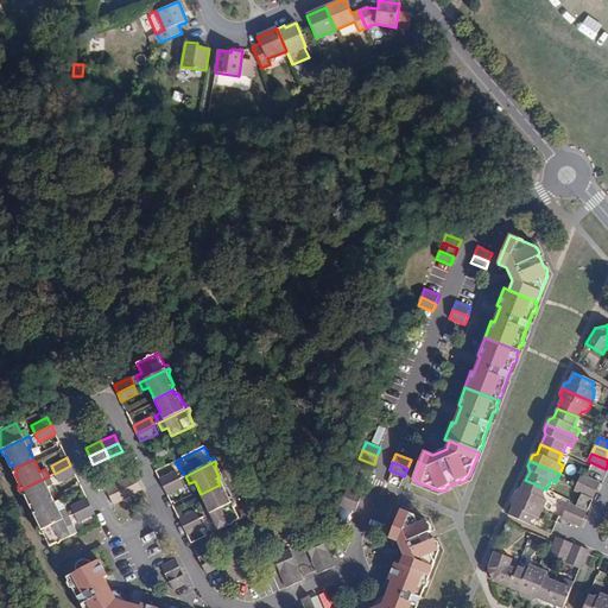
[(75,474),(70,466),(55,474),(58,481),(75,474)]
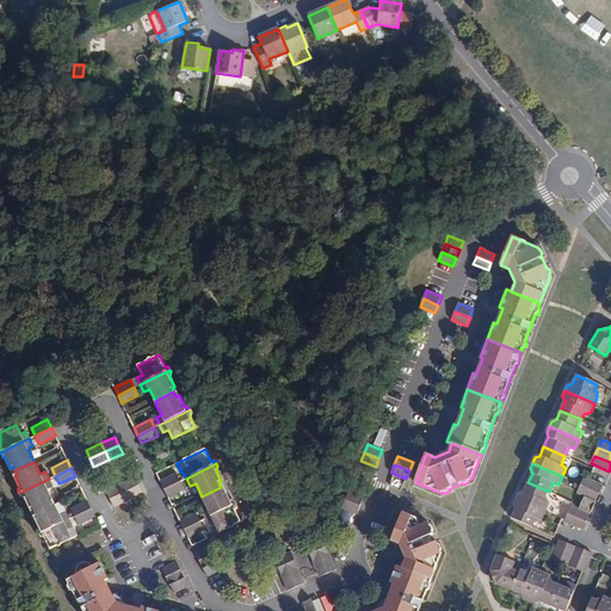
[(165,489),(180,481),(177,473),(160,481),(162,485),(165,489)]
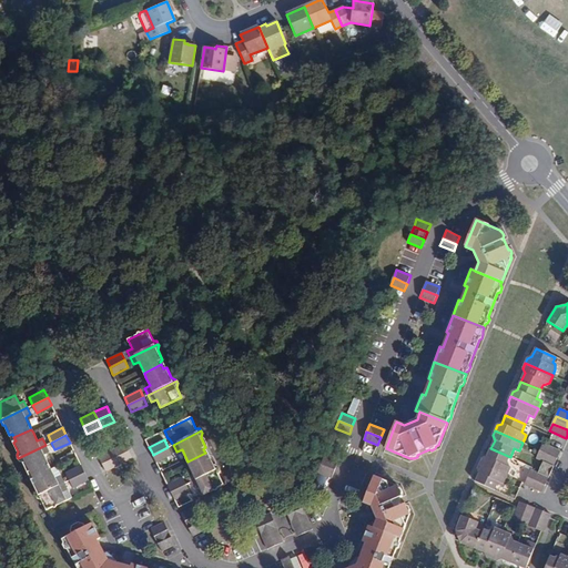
[(115,457),(129,452),(125,444),(112,450),(115,457)]
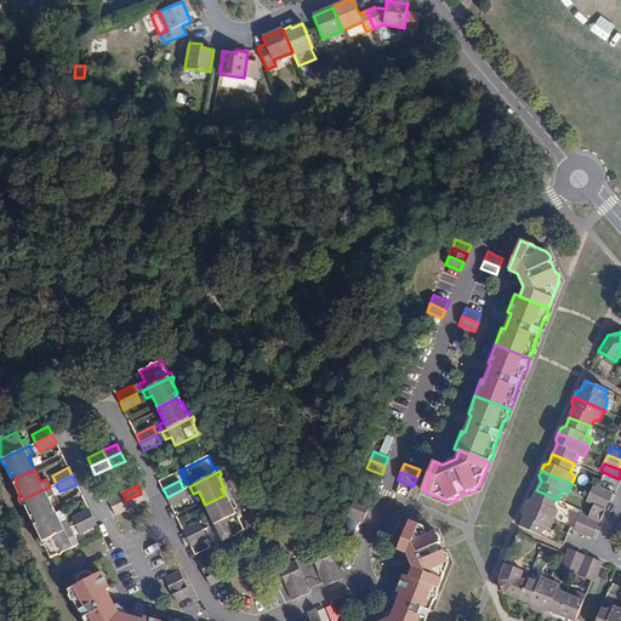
[(591,493),(609,502),(613,494),(594,485),(591,493)]
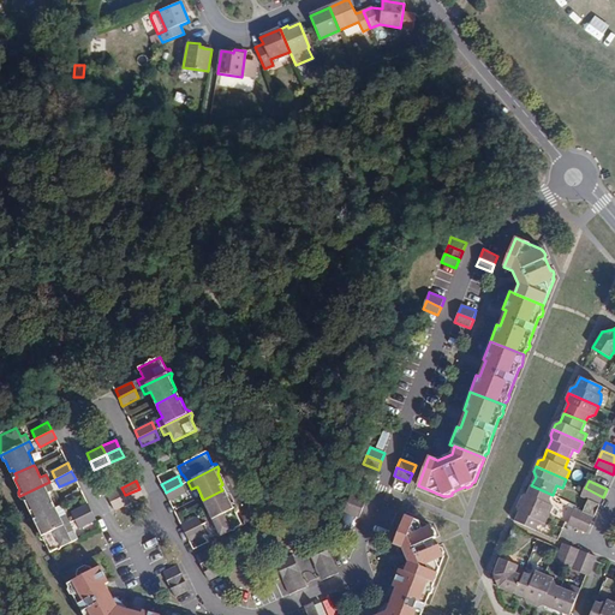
[(53,489),(49,482),(19,496),(22,501),(25,501),(30,512),(33,511),(34,514),(54,505),(48,491),(53,489)]
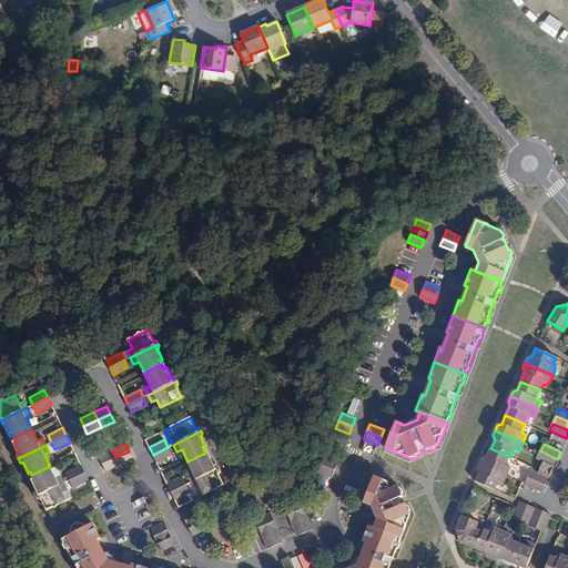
[(153,455),(156,463),(171,455),(168,447),(153,455)]
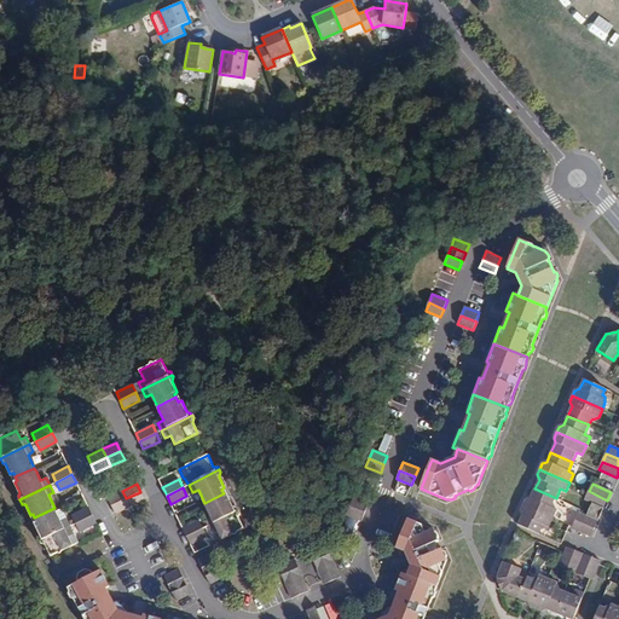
[(554,503),(556,498),(534,489),(531,497),(526,499),(524,504),(553,519),(556,510),(554,503)]
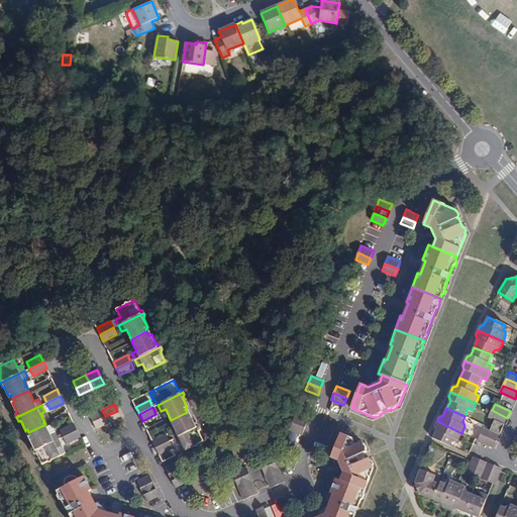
[(93,423),(105,416),(102,410),(89,416),(93,423)]
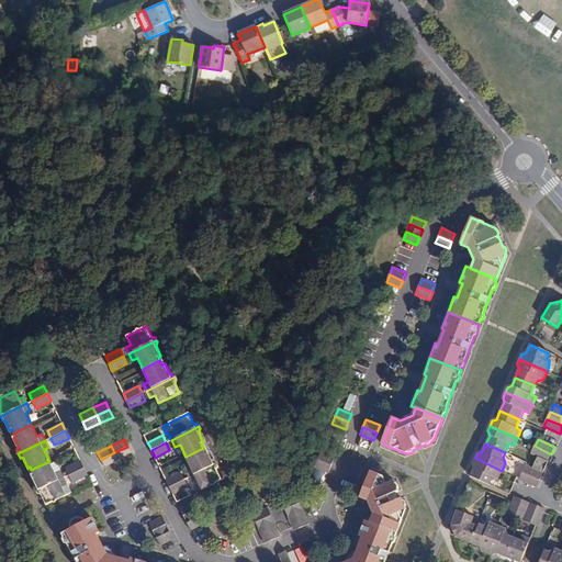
[(538,457),(548,461),(551,454),(535,446),(531,453),(538,457)]
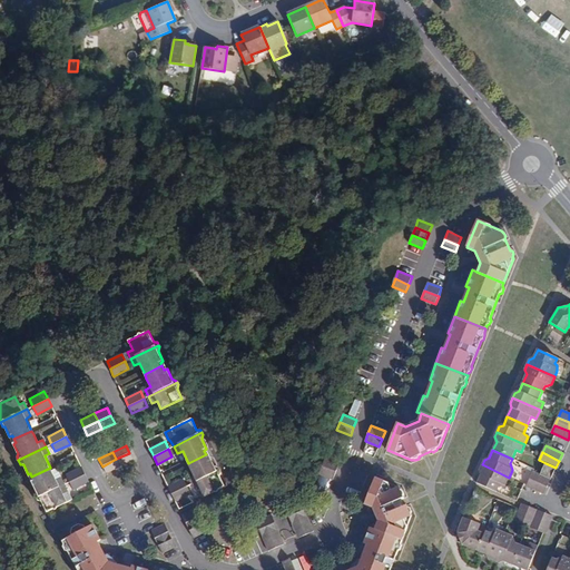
[(120,468),(134,461),(129,453),(116,459),(120,468)]
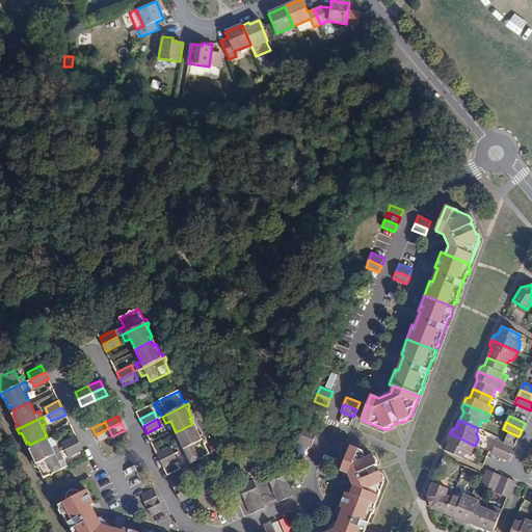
[(179,452),(206,439),(205,436),(201,435),(195,426),(193,427),(192,424),(176,432),(178,437),(181,444),(176,446),(179,452)]
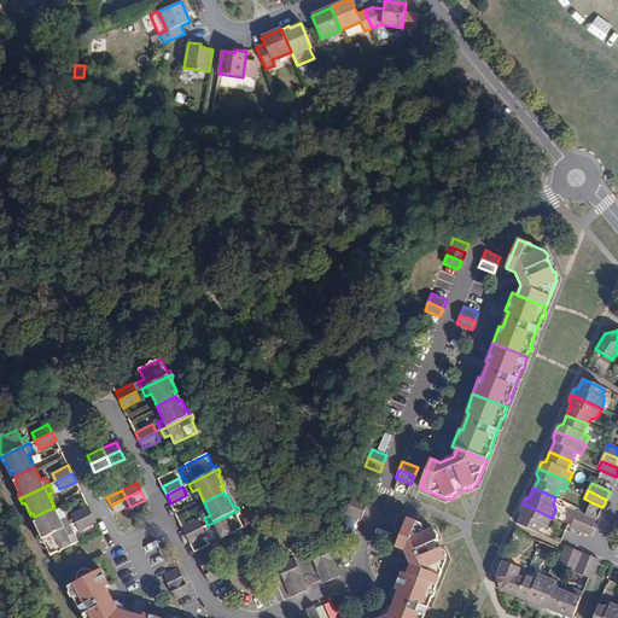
[(111,506),(115,514),(130,507),(126,497),(111,506)]
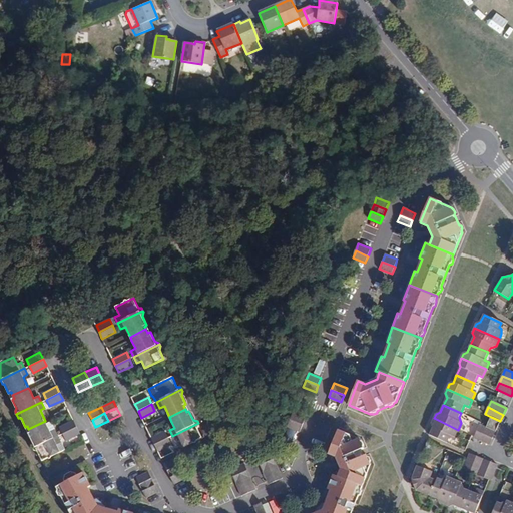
[(290,420),(303,425),(306,418),(293,413),(290,420)]
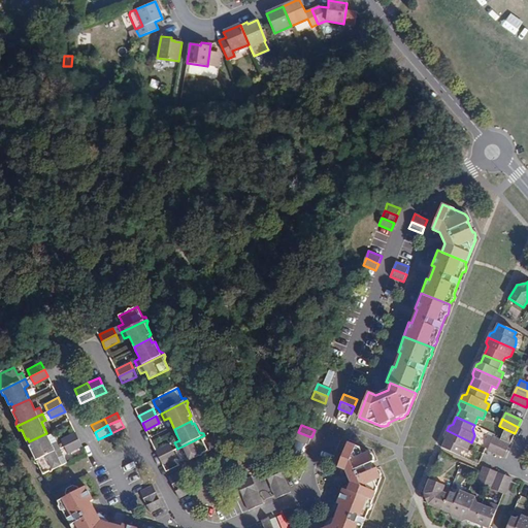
[(500,439),(510,444),(515,433),(505,429),(500,439)]
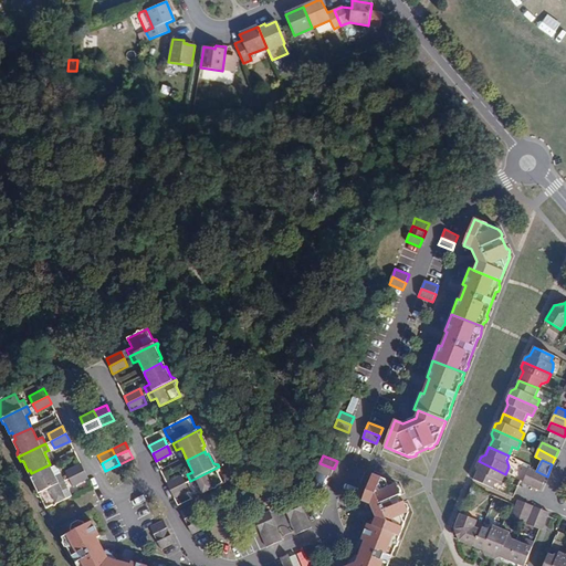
[(502,481),(505,474),(479,461),(477,467),(478,471),(474,480),(493,489),(495,484),(502,481)]
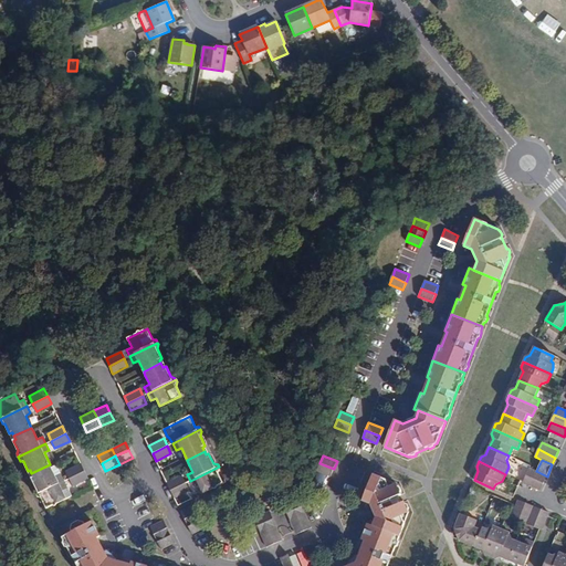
[(70,479),(85,471),(81,463),(65,471),(70,479)]
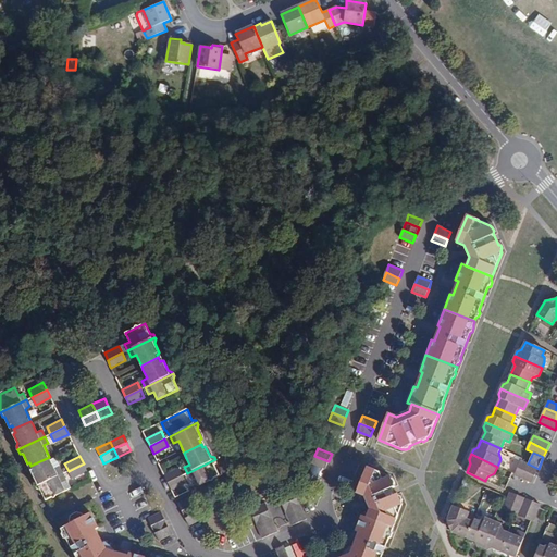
[(325,469),(329,461),(314,456),(311,463),(325,469)]
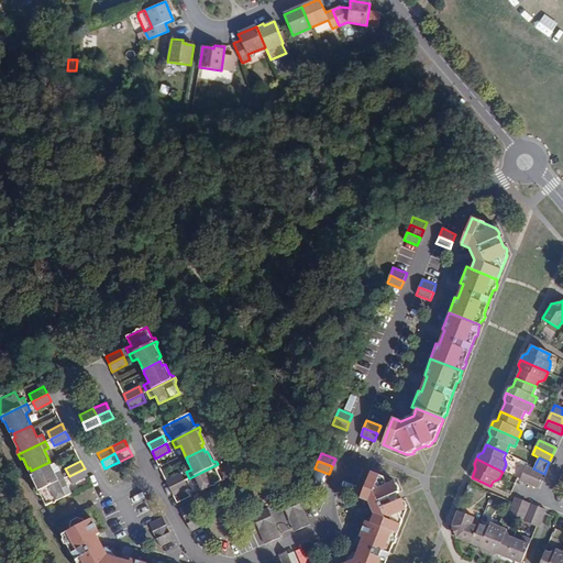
[(51,465),(50,462),(31,471),(33,474),(31,476),(36,486),(35,489),(36,492),(64,478),(61,472),(55,474),(51,465)]
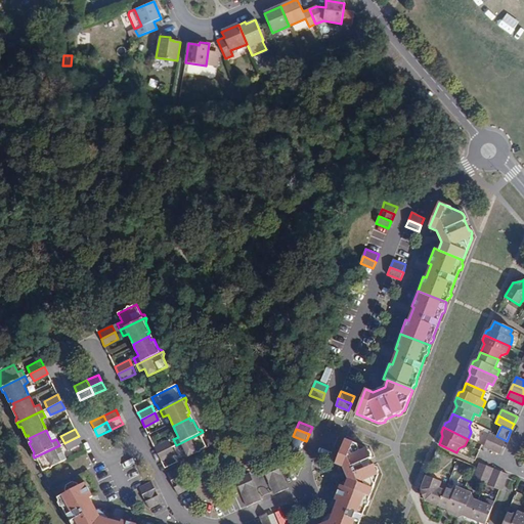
[(202,438),(204,434),(203,432),(176,445),(179,450),(184,449),(188,456),(207,447),(202,438)]
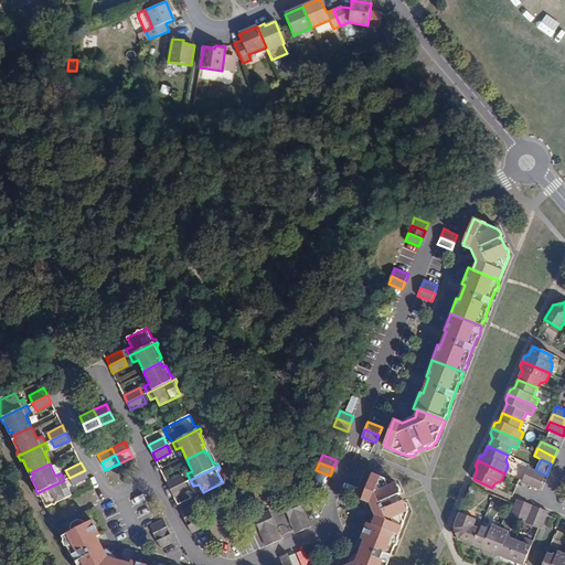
[(348,473),(361,479),(364,471),(351,466),(348,473)]
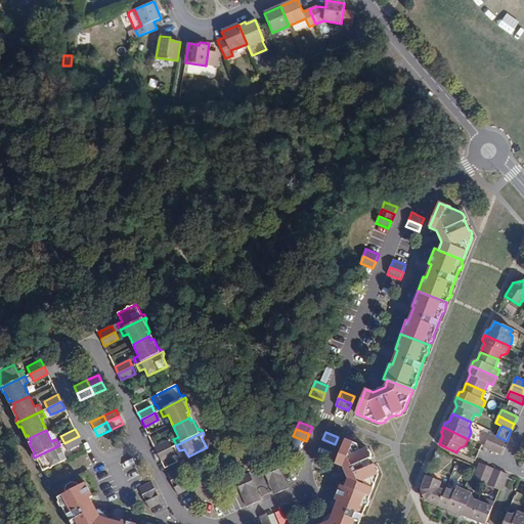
[(487,440),(504,448),(507,441),(496,436),(490,434),(487,440)]
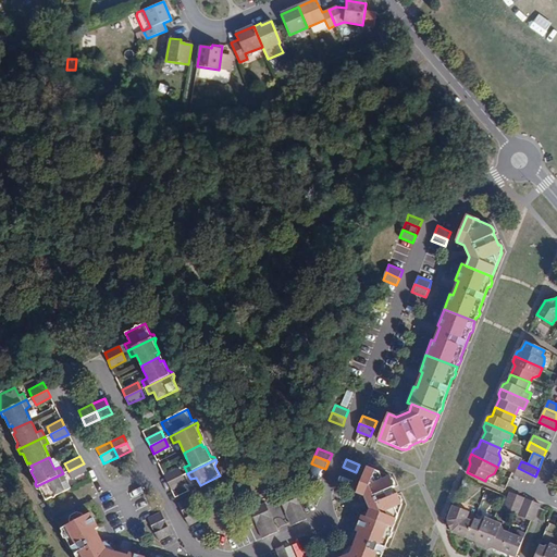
[(87,471),(84,463),(69,471),(72,478),(87,471)]
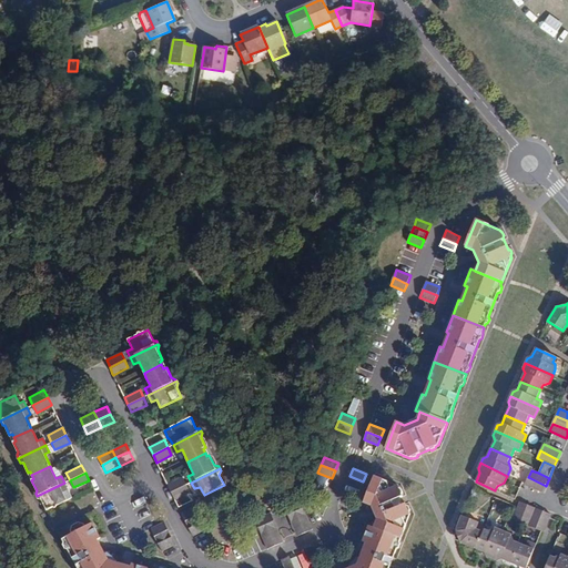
[(359,489),(363,482),(350,476),(346,483),(359,489)]
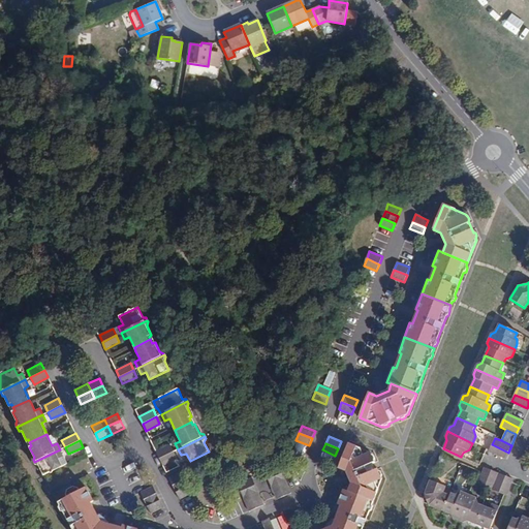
[(159,459),(174,452),(169,444),(156,452),(159,459)]
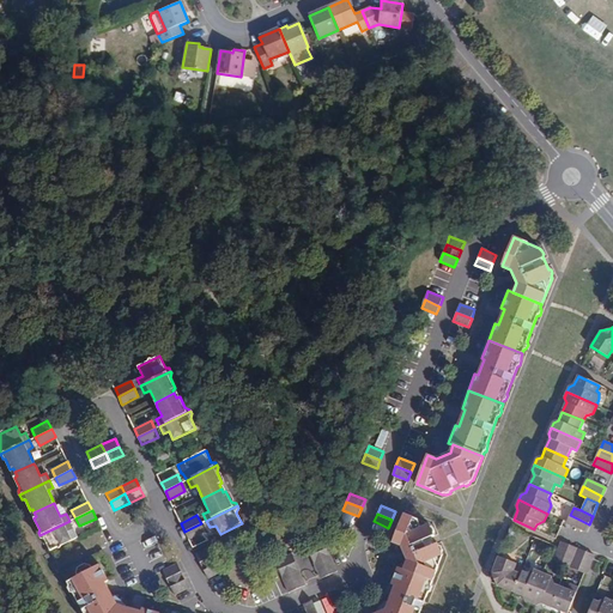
[(405,515),(393,544),(401,547),(407,562),(404,570),(432,582),(443,556),(437,544),(435,545),(434,542),(431,538),(434,536),(429,525),(405,515)]
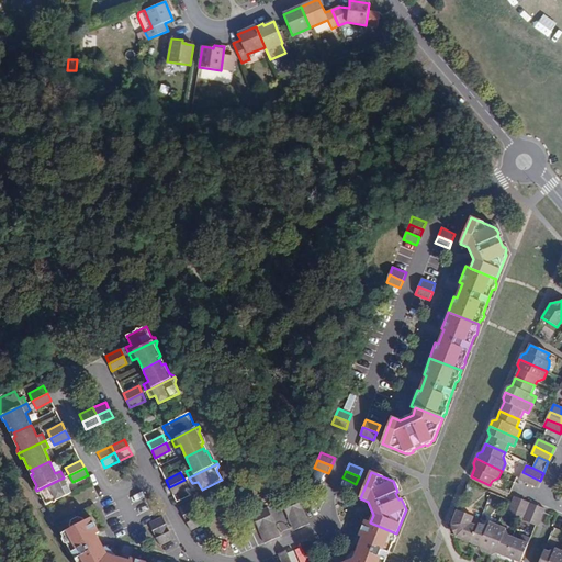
[(537,487),(540,481),(523,472),(519,480),(537,487)]
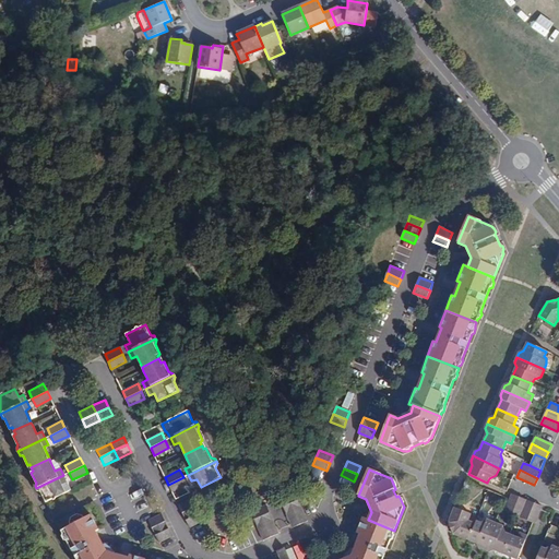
[(67,482),(63,475),(36,488),(37,491),(40,492),(46,502),(66,492),(61,485),(67,482)]
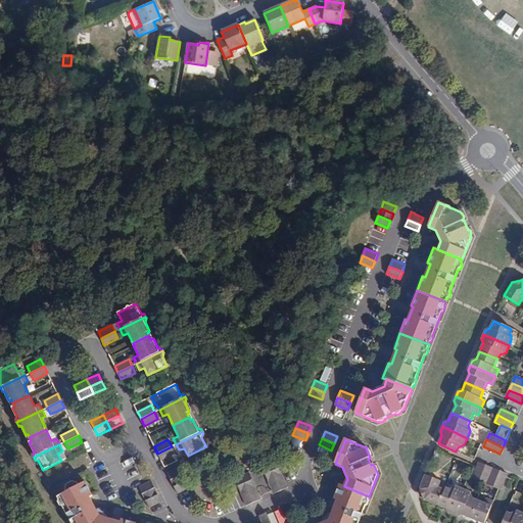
[(157,454),(161,461),(175,454),(172,446),(157,454)]
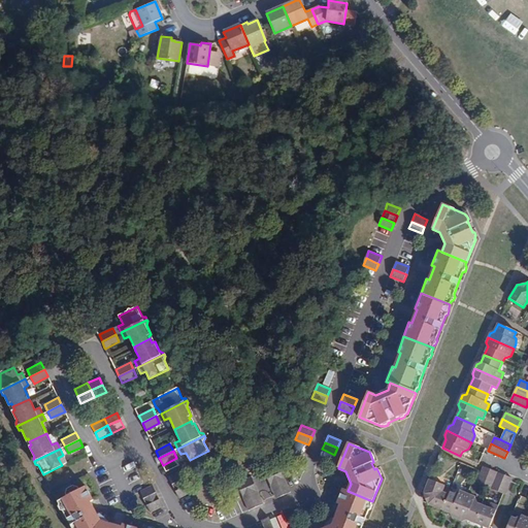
[(63,455),(58,458),(62,465),(66,463),(63,455)]
